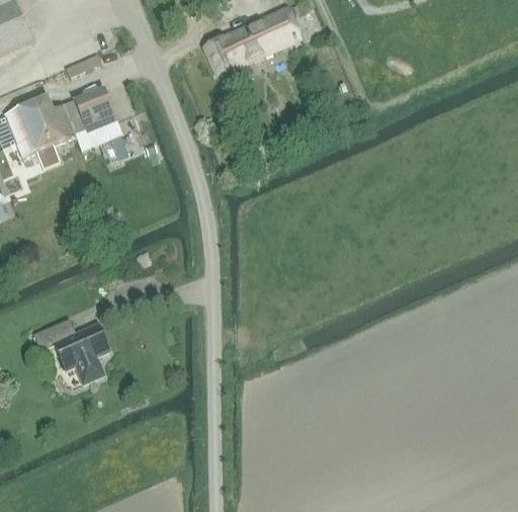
[(0,0),(0,53),(32,38),(15,0),(0,0)]
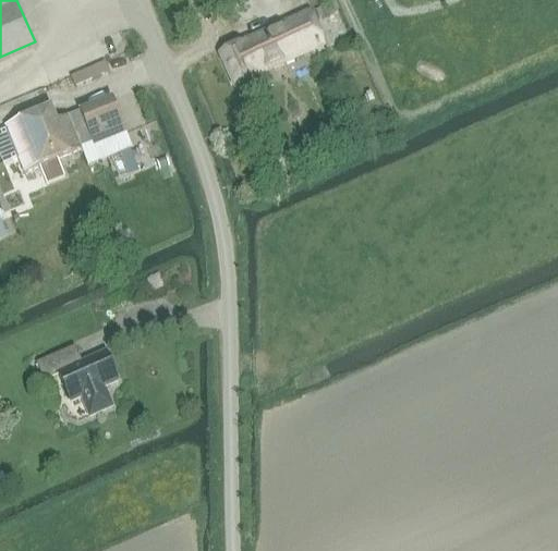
[(326,40),(311,8),(238,40),(222,47),(235,81),(239,80),(326,40)]
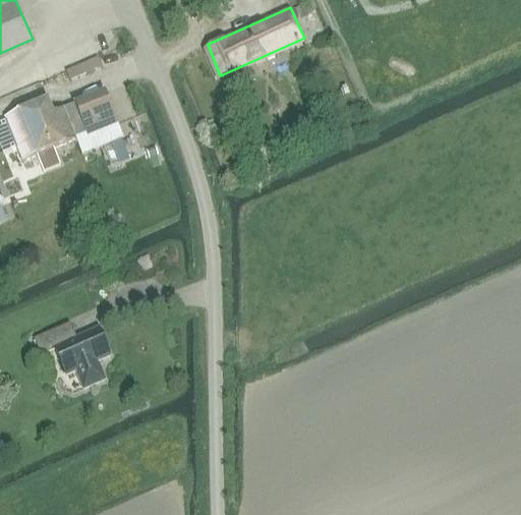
[(78,58),(56,62),(58,71),(80,67),(78,58)]
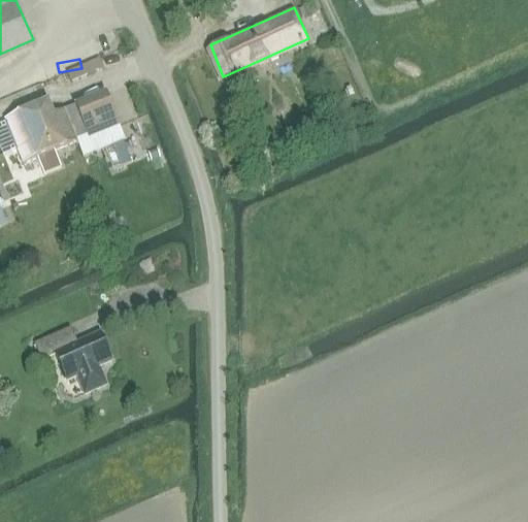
[(73,103),(65,106),(77,136),(88,131),(90,134),(121,121),(109,95),(106,90),(73,103)]
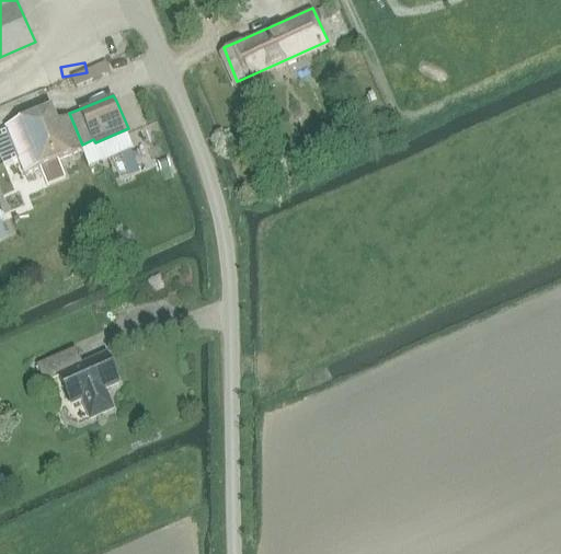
[(52,103),(4,123),(24,170),(39,163),(58,156),(77,147),(78,150),(83,148),(82,145),(69,113),(58,117),(52,103)]
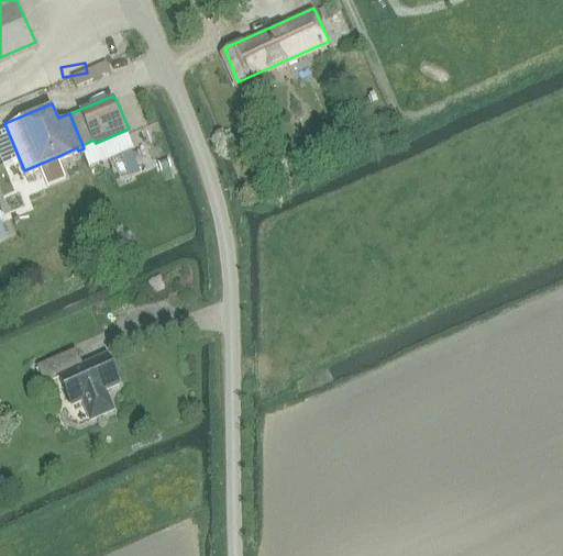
[(76,345),(37,362),(45,380),(59,374),(72,401),(87,395),(95,413),(113,406),(105,386),(119,380),(107,352),(84,362),(76,345)]
